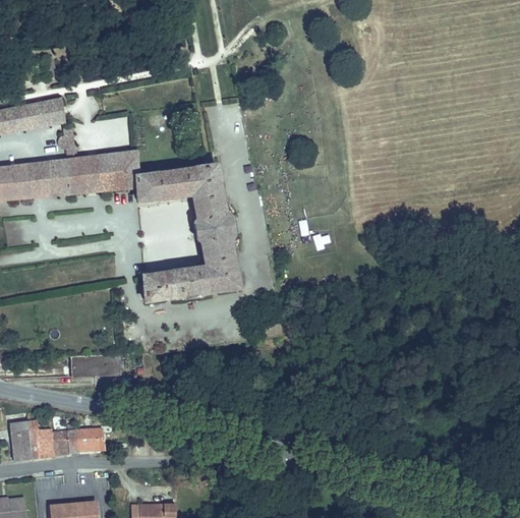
[(0,130),(62,119),(59,98),(0,109),(0,130)]
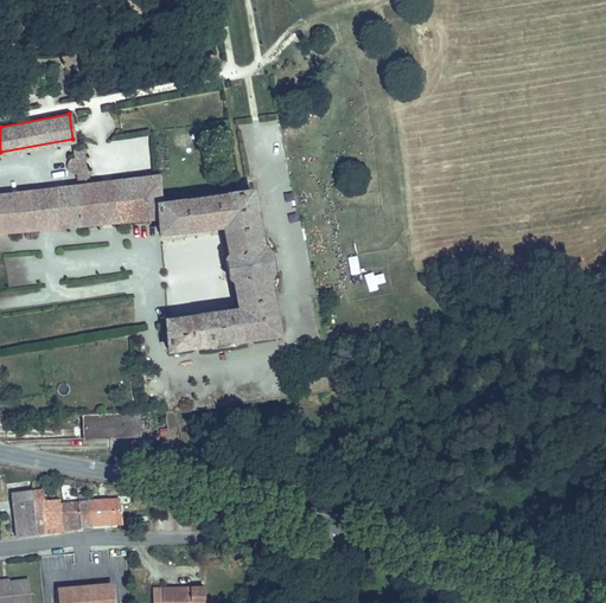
[(190,142),(189,130),(172,132),(174,145),(190,142)]
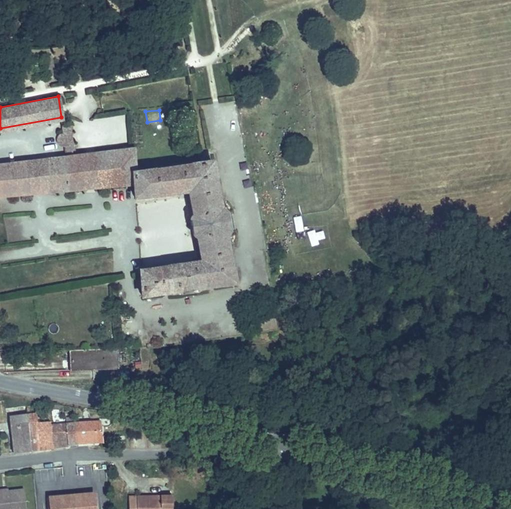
[(61,124),(61,131),(59,132),(57,133),(56,135),(56,136),(56,139),(56,140),(57,141),(58,142),(59,143),(60,144),(61,144),(63,144),(64,155),(71,154),(71,148),(74,148),(73,142),(72,140),(71,139),(71,137),(71,135),(71,132),(72,129),(71,123),(61,124)]
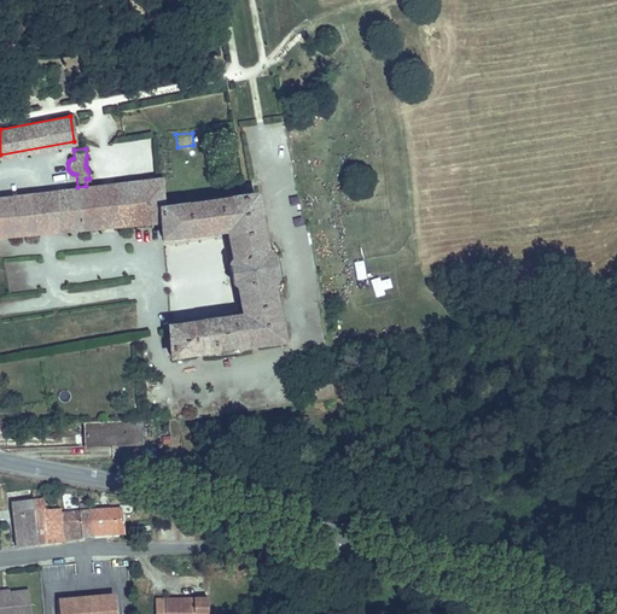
[(77,187),(54,189),(57,229),(103,224),(103,220),(114,218),(115,223),(161,220),(162,237),(186,234),(227,228),(232,258),(231,259),(230,262),(230,263),(230,264),(228,264),(232,280),(233,280),(233,281),(234,282),(236,284),(237,284),(243,314),(202,320),(169,325),(172,355),(186,354),(186,352),(215,349),(215,350),(216,350),(217,351),(217,352),(236,350),(237,348),(238,346),(238,345),(267,341),(281,340),(279,322),(278,322),(271,285),(272,285),(272,284),(274,275),(275,275),(272,256),(271,256),(266,250),(265,249),(257,211),(258,210),(255,193),(231,197),(231,198),(185,204),(185,203),(162,206),(159,177),(86,186),(77,187)]
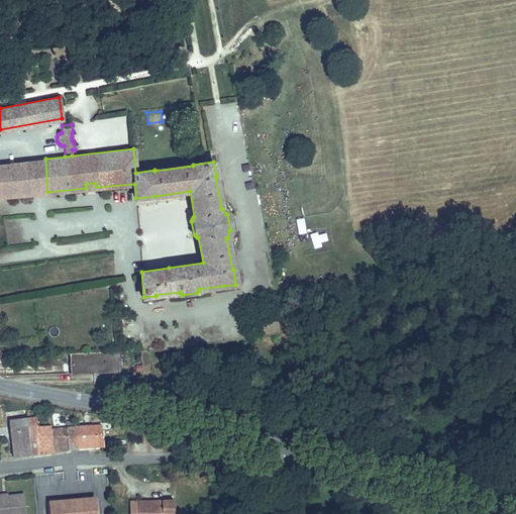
[(32,193),(47,192),(45,159),(31,161),(32,193)]
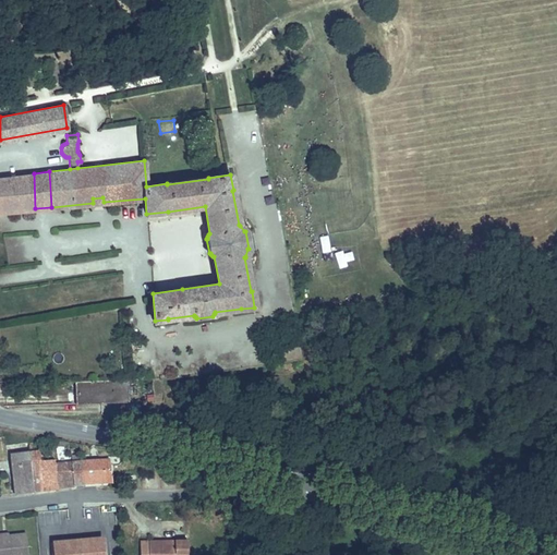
[(0,212),(35,208),(34,173),(0,177),(0,212)]
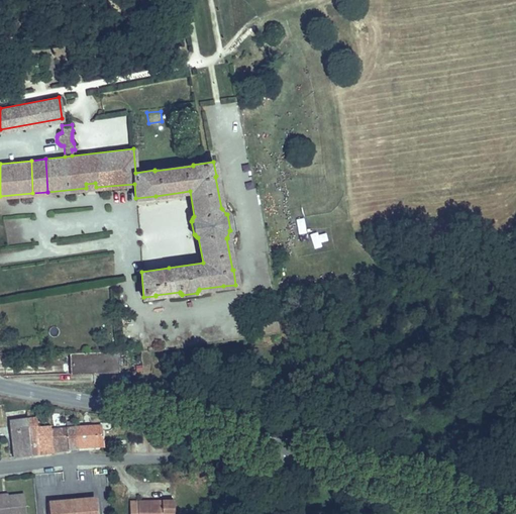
[(115,372),(114,349),(69,353),(72,375),(115,372)]
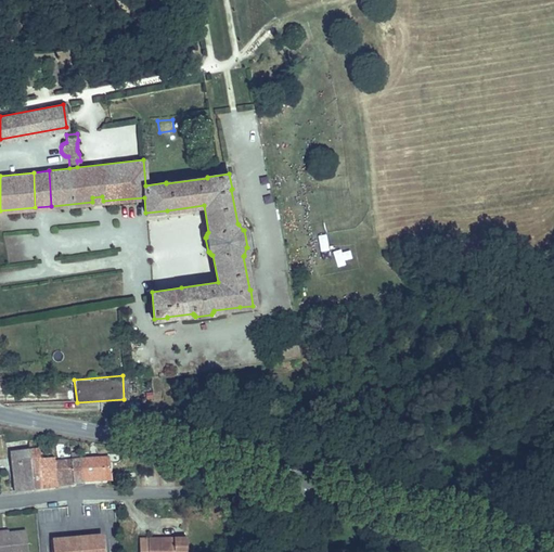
[(28,450),(33,489),(56,485),(54,460),(54,457),(39,458),(38,449),(28,450)]
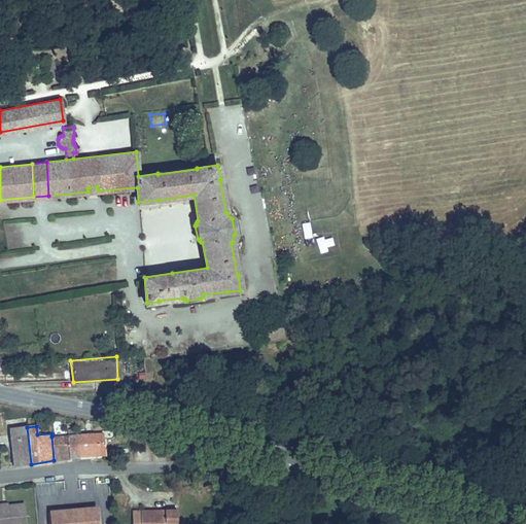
[(8,428),(11,467),(31,464),(27,427),(8,428)]
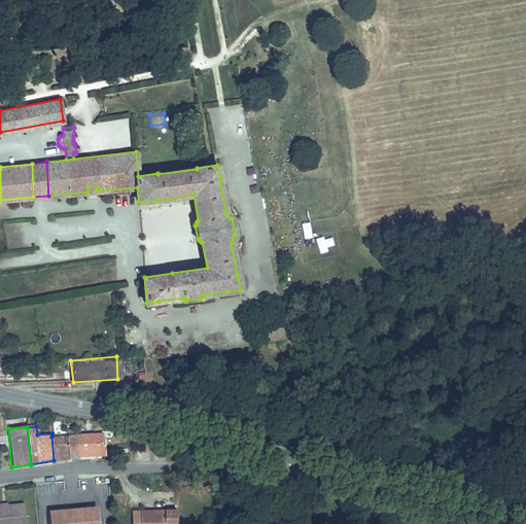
[(51,437),(54,460),(80,455),(106,454),(104,433),(51,437)]
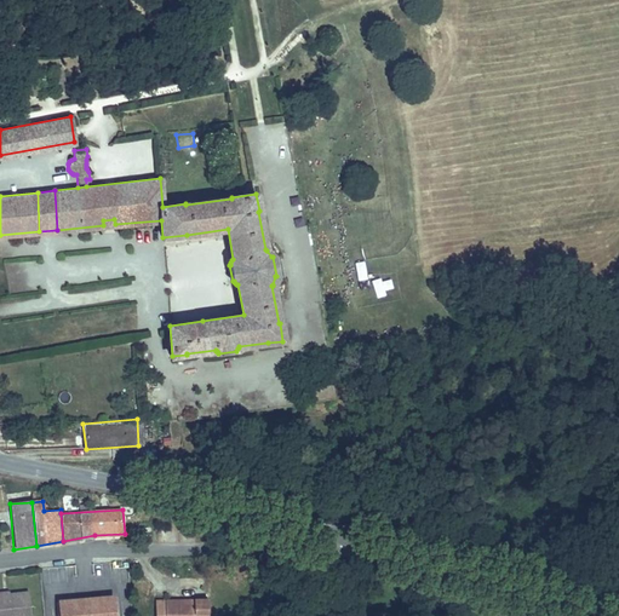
[(113,615),(110,589),(92,592),(92,594),(74,596),(74,593),(56,596),(57,615),(113,615)]
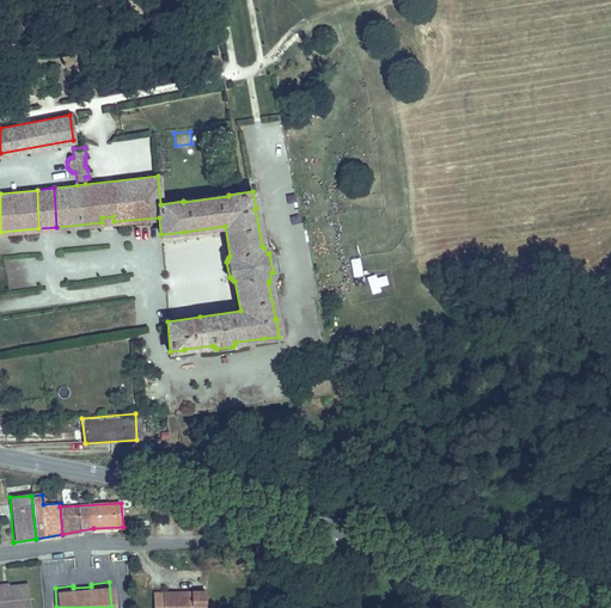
[(8,591),(0,591),(0,607),(30,607),(29,584),(8,587),(8,591)]
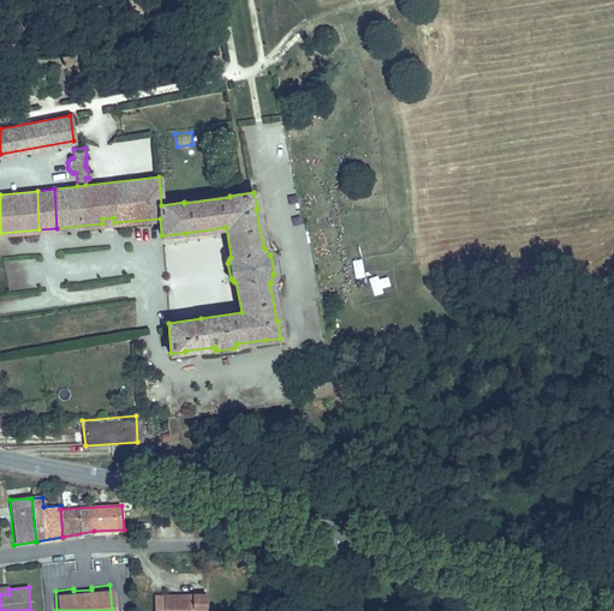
[(206,610),(207,595),(177,595),(177,600),(165,600),(165,594),(153,593),(151,610),(206,610)]
